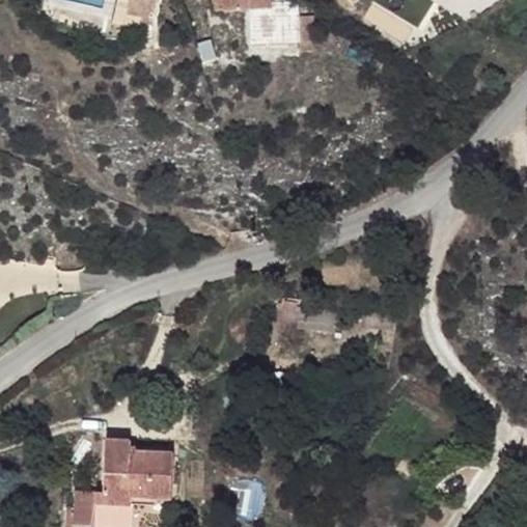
[(141,0),(139,16),(164,20),(167,0),(141,0)]
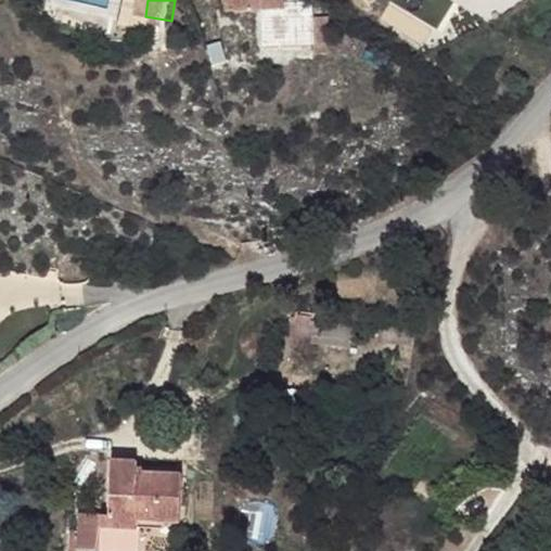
[(221,0),(222,2),(225,3),(225,11),(260,10),(261,46),(328,43),(325,15),(309,15),(309,0),(282,1),(282,0),(221,0)]
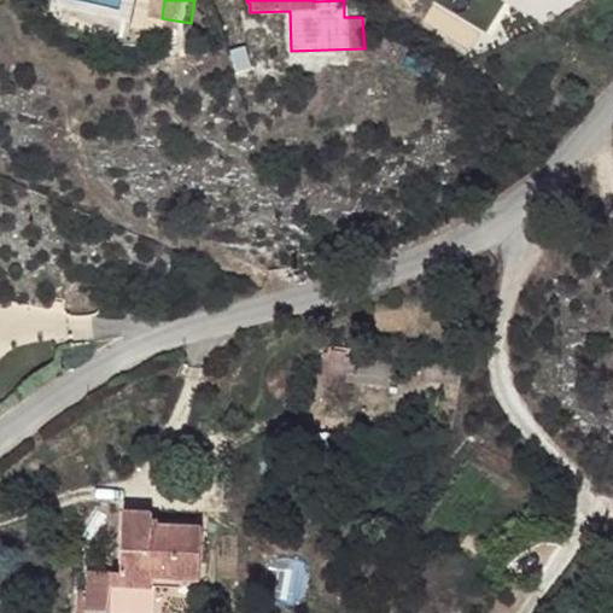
[(327,345),(325,368),(340,371),(343,346),(327,345)]
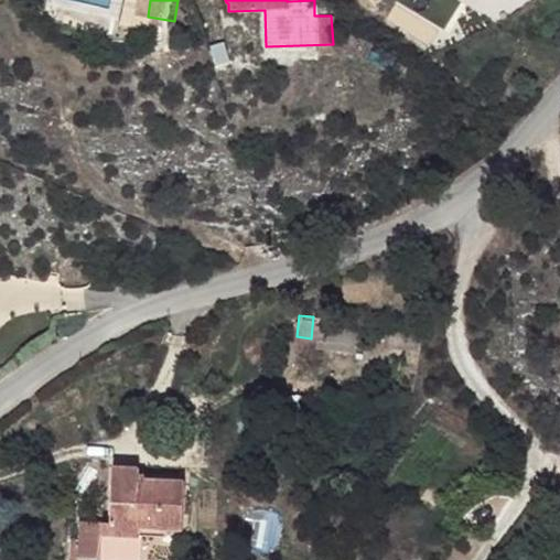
[(135,524),(161,525),(178,526),(180,480),(179,480),(161,478),(133,477),(135,472),(135,465),(112,464),(108,519),(78,517),(77,534),(72,535),(72,538),(68,538),(66,559),(75,559),(76,555),(132,558),(133,532),(135,524)]
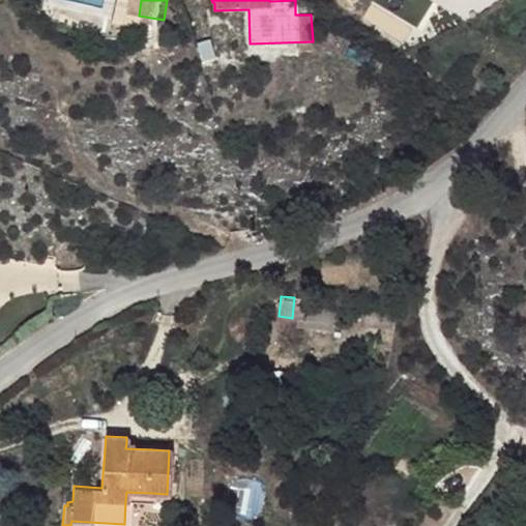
[(428,455),(431,464),(444,459),(440,449),(428,455)]
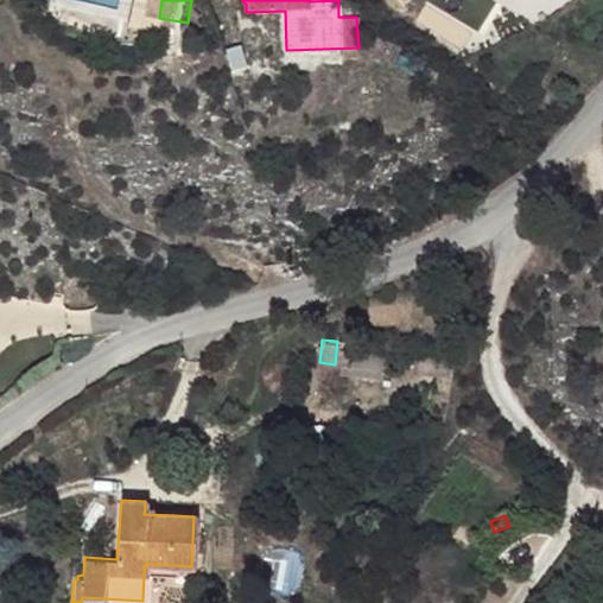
[(172,575),(173,565),(145,564),(144,573),(172,575)]
